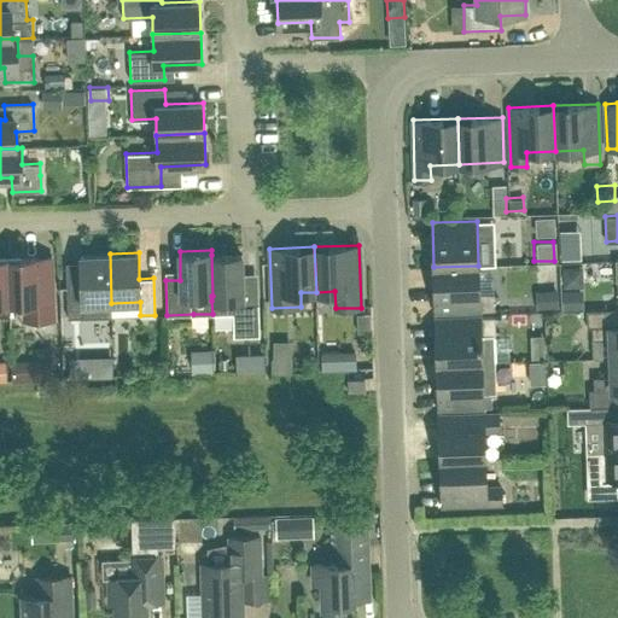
[(68,318),(111,316),(111,303),(110,254),(80,255),(81,280),(66,281),(68,318)]
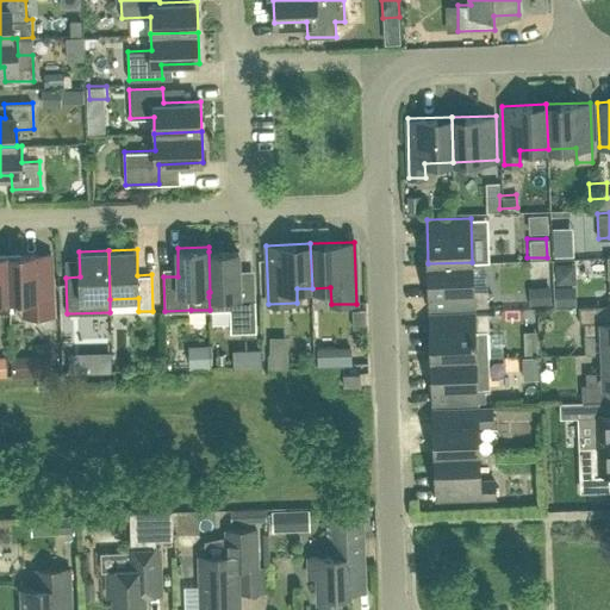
[(210,292),(209,292),(209,297),(210,310),(230,309),(230,313),(255,312),(254,278),(240,279),(240,251),(209,251),(210,292)]
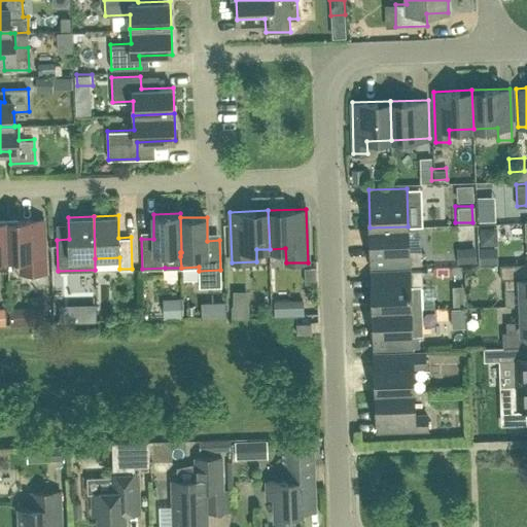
[(45,272),(43,218),(6,219),(8,258),(21,258),(21,273),(45,272)]
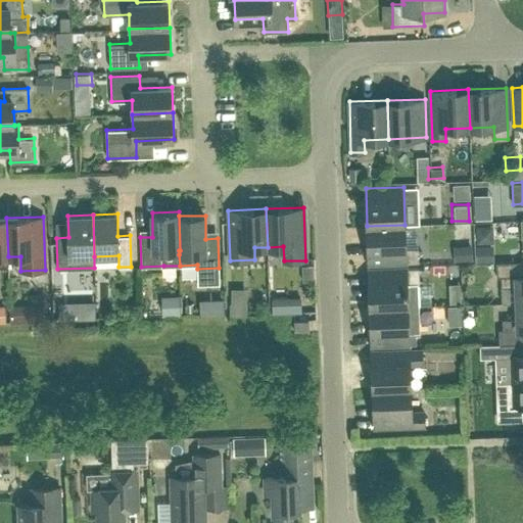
[(367,226),(368,264),(419,262),(418,248),(406,248),(405,225),(367,226)]
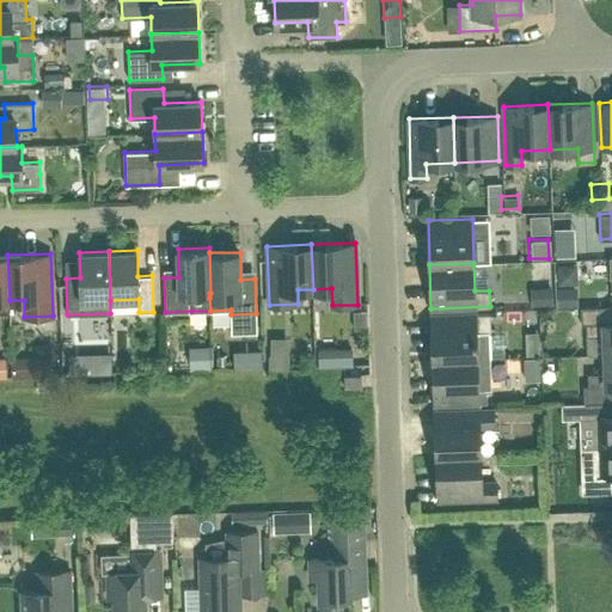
[(556,306),(573,306),(571,287),(556,288),(556,306)]
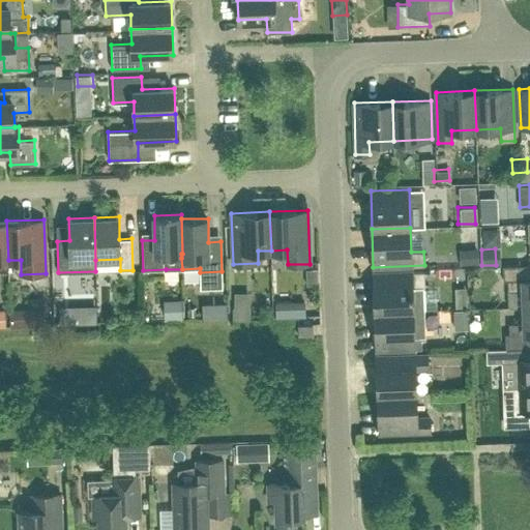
[(507,291),(524,290),(524,306),(529,305),(529,264),(503,266),(503,281),(507,281),(507,291)]
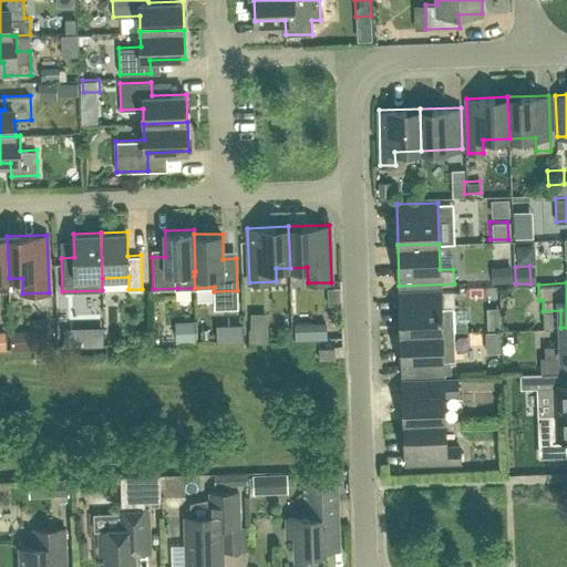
[(455,307),(454,290),(399,292),(401,333),(453,331),(452,307),(455,307)]
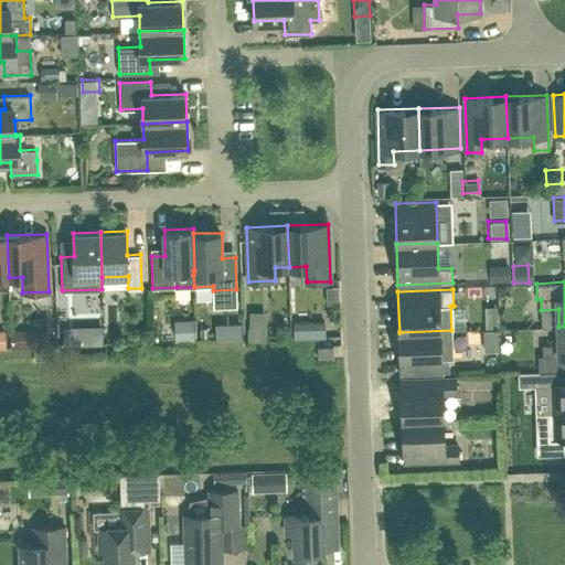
[(4,340),(40,339),(39,319),(3,321),(4,340)]
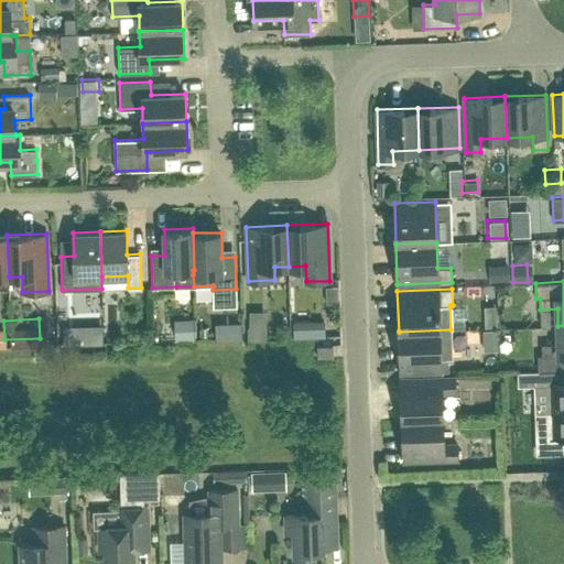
[(294,321),(295,336),(311,336),(310,321),(294,321)]
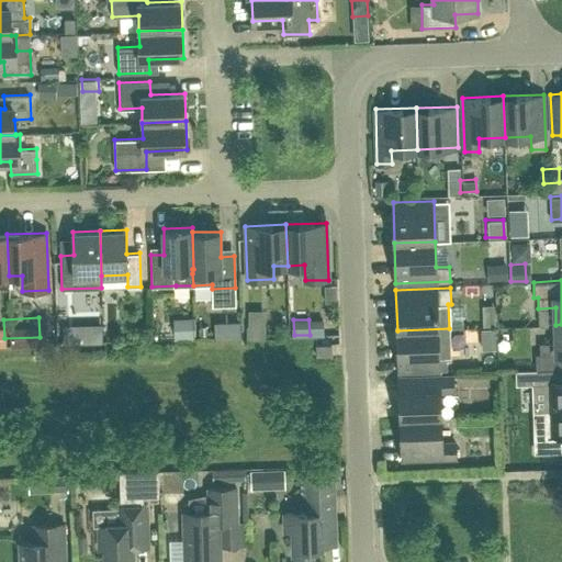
[(192,321),(175,322),(176,338),(193,337),(192,321)]
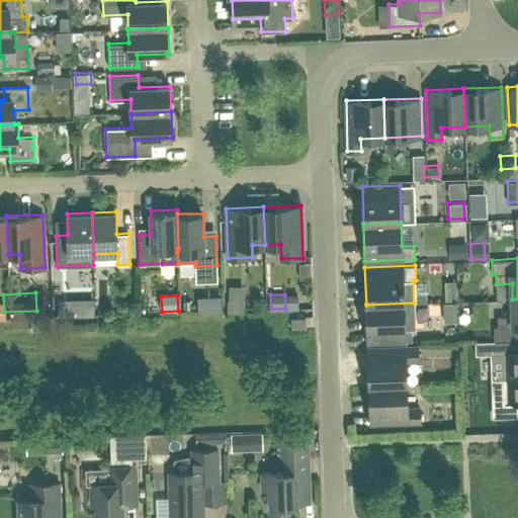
[(517,298),(512,299),(513,315),(498,316),(498,326),(494,326),(495,340),(498,340),(517,339),(517,298)]
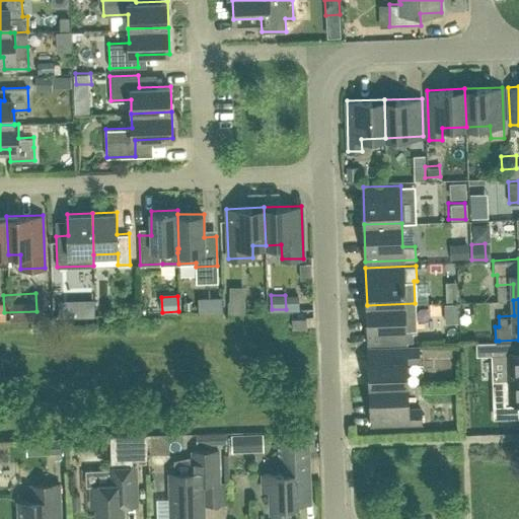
[(367,305),(368,343),(413,341),(413,328),(416,328),(415,303),(367,305)]
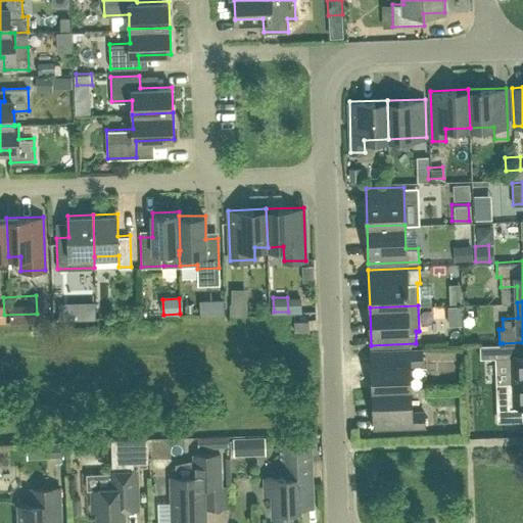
[(308,330),(308,320),(294,321),(294,331),(308,330)]
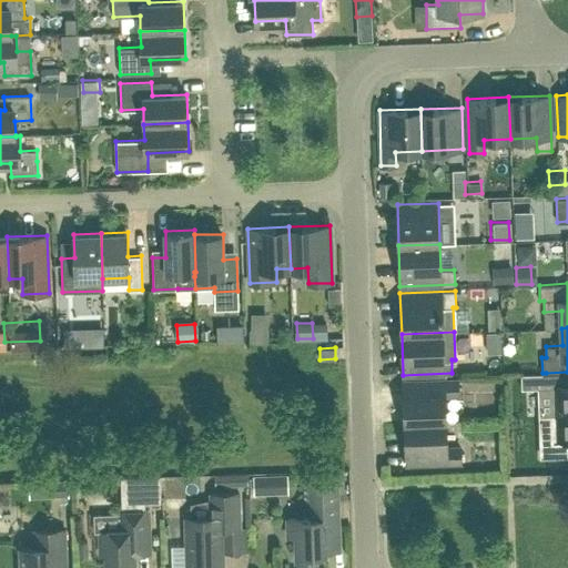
[(543,373),(521,374),(521,388),(547,387),(546,373),(543,373)]
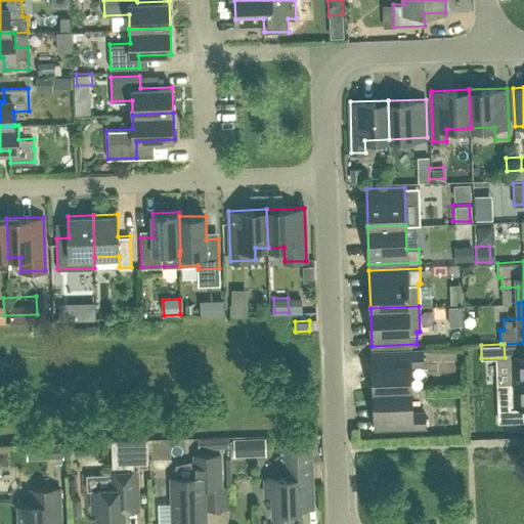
[(423,350),(372,352),(374,390),(411,389),(410,364),(423,363),(423,350)]
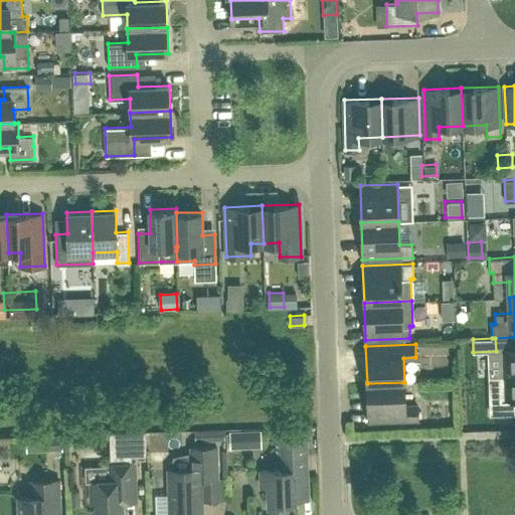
[(514,349),(503,350),(504,378),(490,379),(492,412),(514,411),(514,349)]
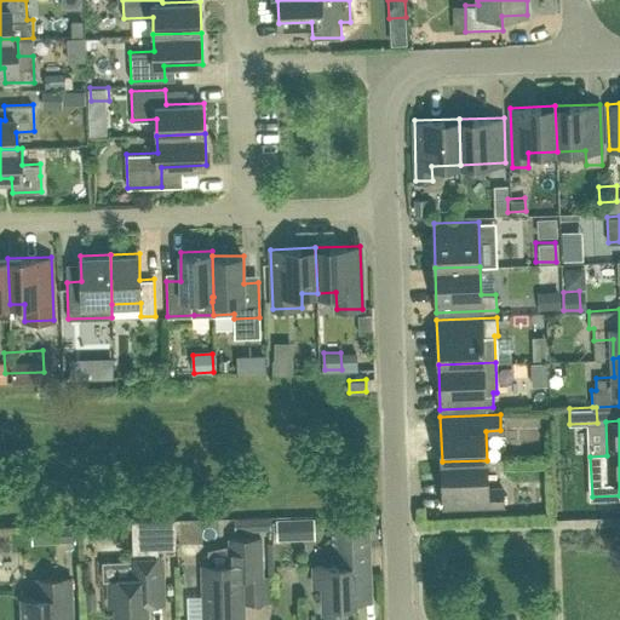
[(442,461),(443,506),(503,504),(503,488),(488,488),(487,460),(442,461)]
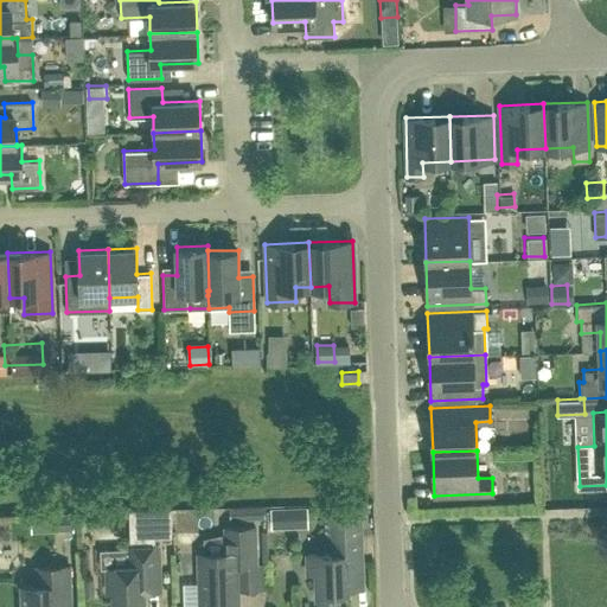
[(266,519),(266,505),(237,506),(237,519),(266,519)]
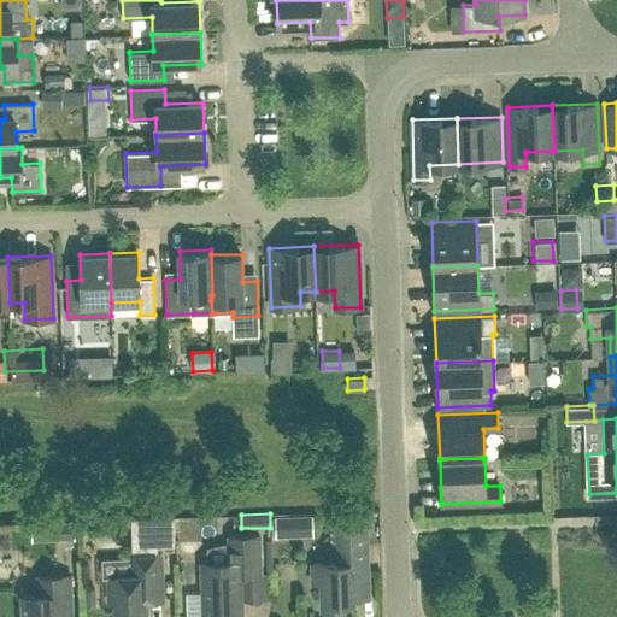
[(146,616),(146,600),(162,599),(162,588),(160,554),(158,554),(158,545),(175,545),(174,517),(174,516),(133,518),(134,556),(130,556),(131,575),(109,576),(110,603),(116,601),(116,616),(146,616)]
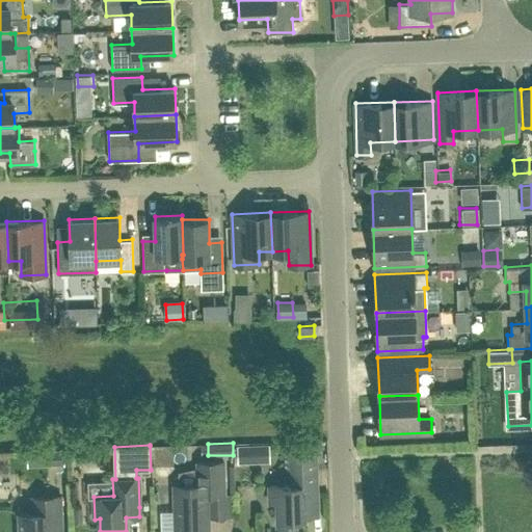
[(254,460),(254,446),(238,446),(238,461),(254,460)]
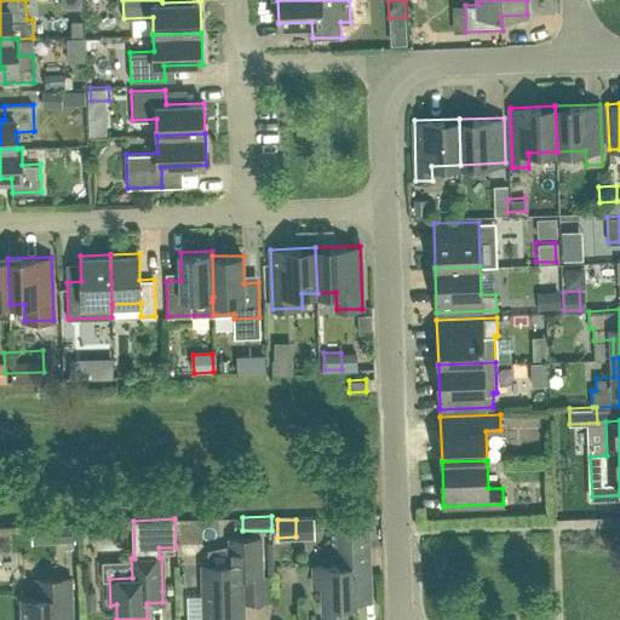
[(53,541),(75,540),(74,526),(53,527),(53,541)]
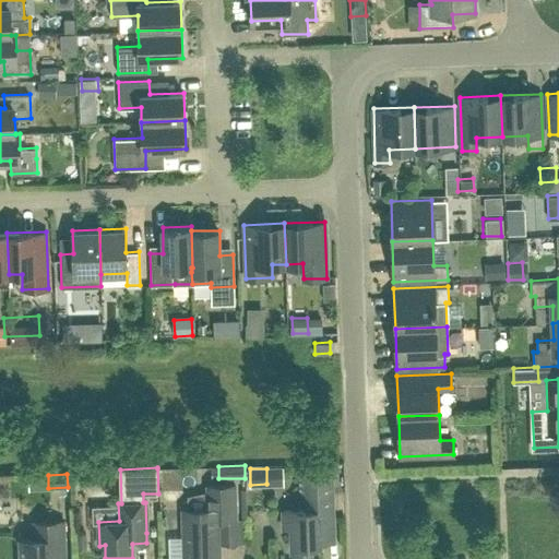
[(297,497),(305,497),(306,509),(283,510),(284,527),(292,527),(292,550),(320,549),(320,542),(333,540),(331,474),(296,475),(297,497)]
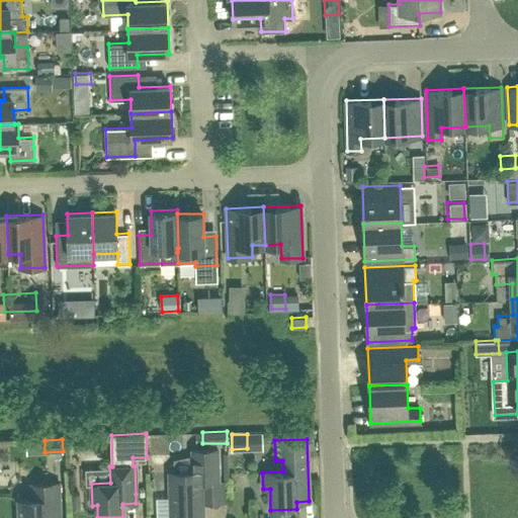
[(170,517),(203,517),(202,482),(219,481),(218,448),(192,449),(193,471),(169,472),(170,517)]
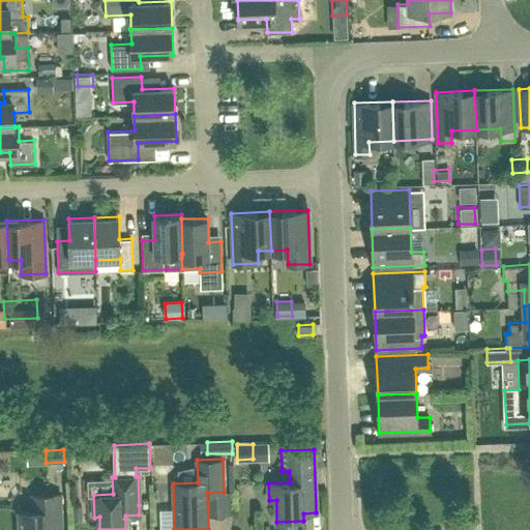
[(60,529),(60,493),(34,495),(34,510),(20,510),(20,529),(60,529)]
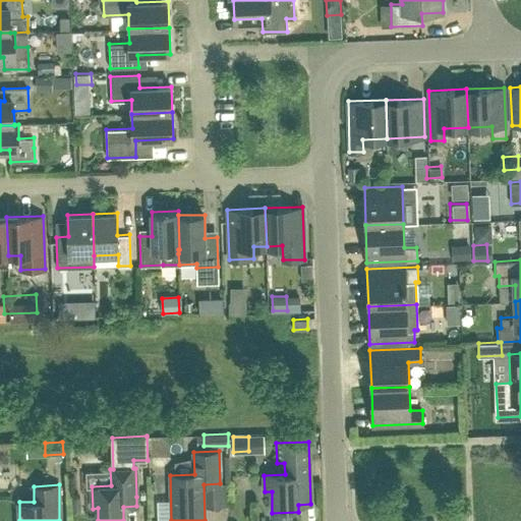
[(150,515),(162,515),(161,494),(150,494),(150,515)]
